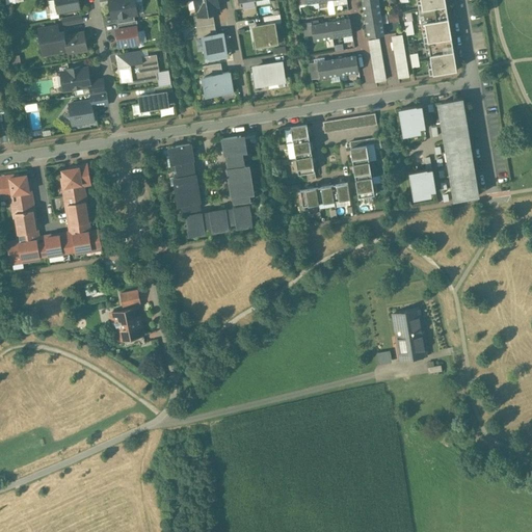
[(55,0),(58,11),(62,11),(80,7),(78,0),(55,0)]
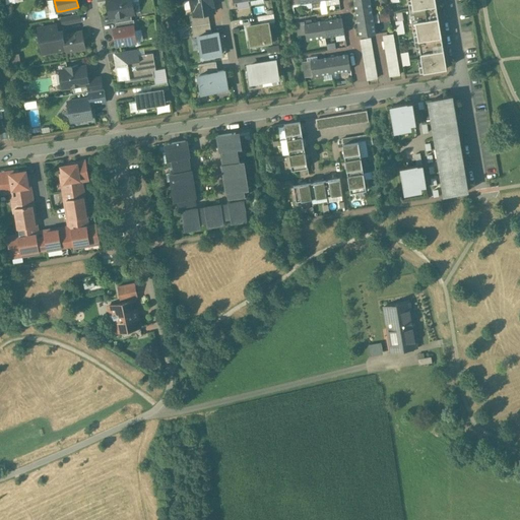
[(131,0),(107,0),(110,17),(131,13),(134,13),(131,0)]
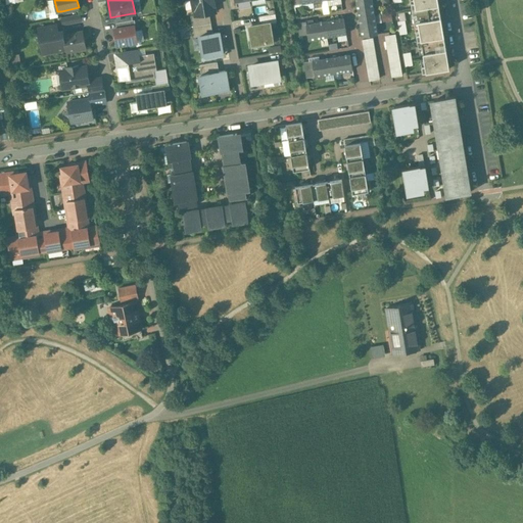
[(214,0),(191,0),(193,8),(194,8),(195,14),(195,15),(209,13),(216,12),(215,5),(216,4),(214,0)]
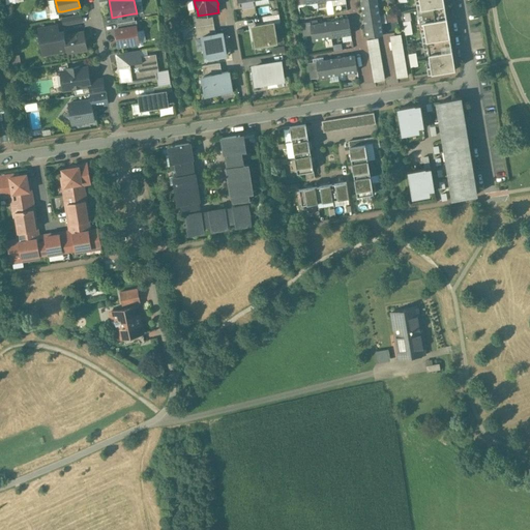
[(238,0),(232,0),(233,8),(240,7),(239,1),(238,0)]
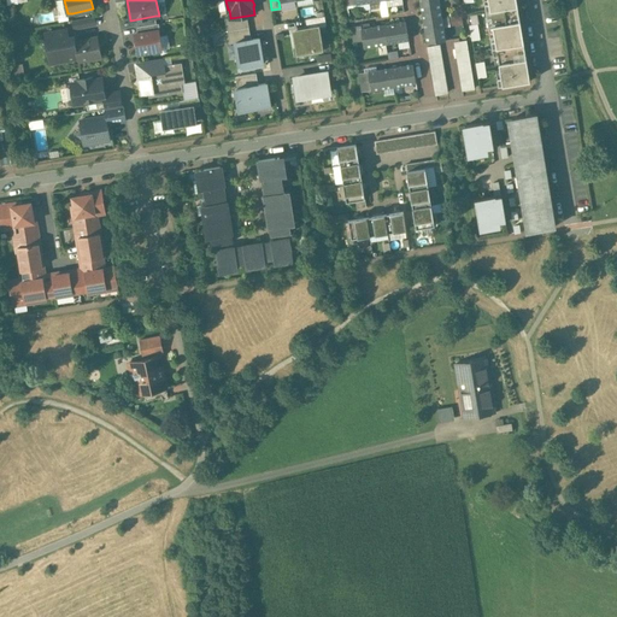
[(439,0),(436,0),(421,3),(423,21),(442,17),(439,0)]
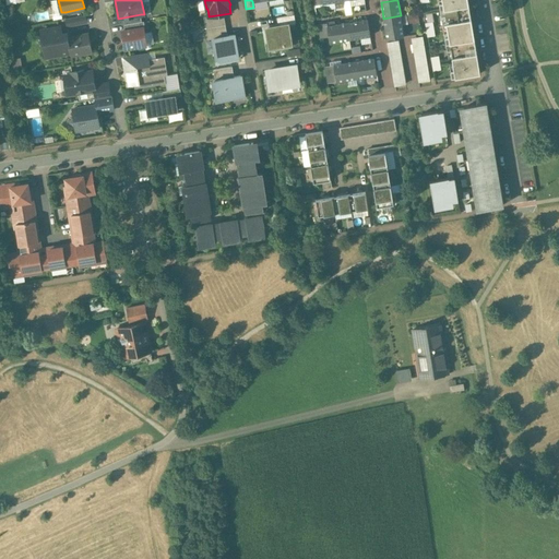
[(442,0),(443,2),(439,3),(440,10),(468,4),(467,0),(442,0)]
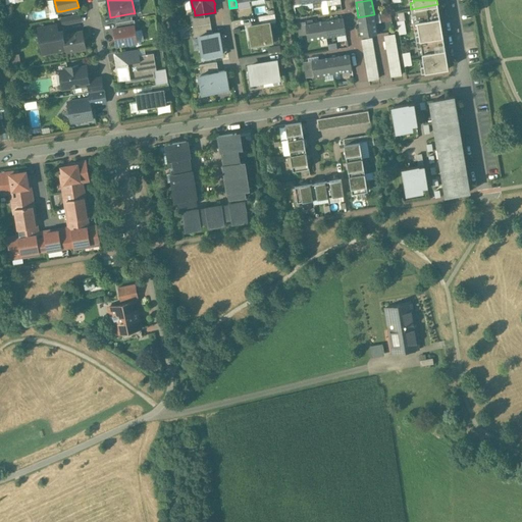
[(437,4),(411,9),(416,41),(442,37),(440,23),(441,23),(439,16),(437,4)]
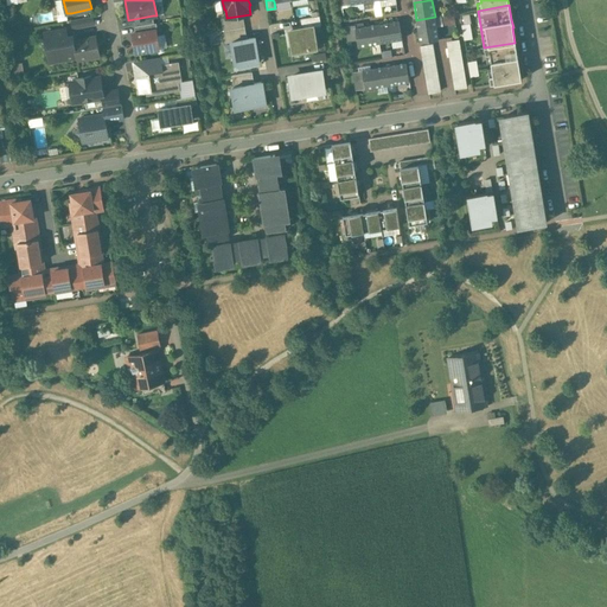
[(153,16),(134,19),(135,26),(154,23),(153,16)]
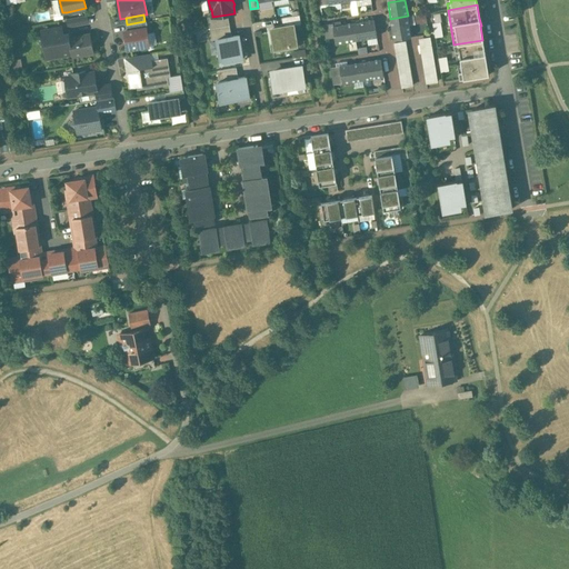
[(228,15),(212,17),(212,16),(208,17),(210,28),(229,25),(228,15)]
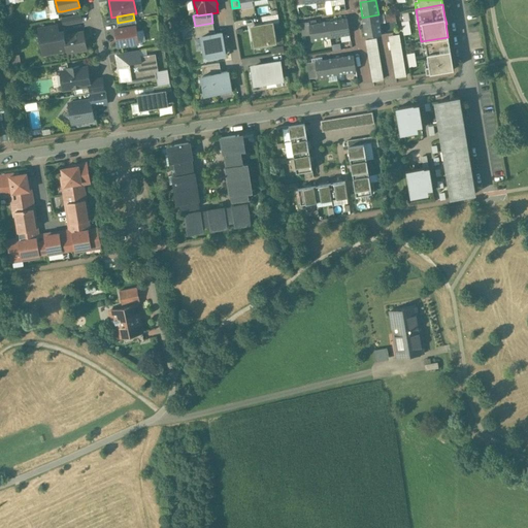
[(277,13),(261,17),(263,25),(273,23),(279,22),(277,13)]
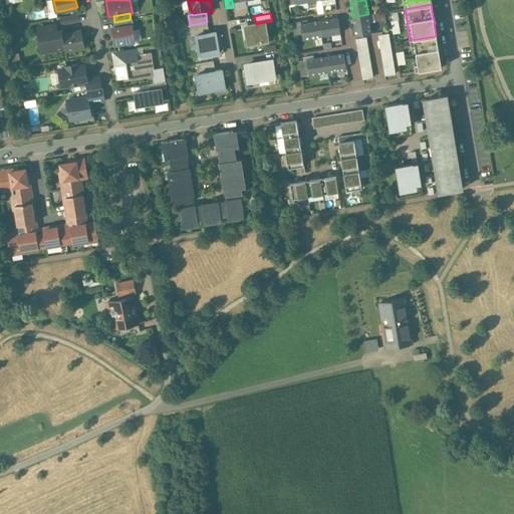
[(368,14),(352,17),(355,35),(371,33),(368,14)]
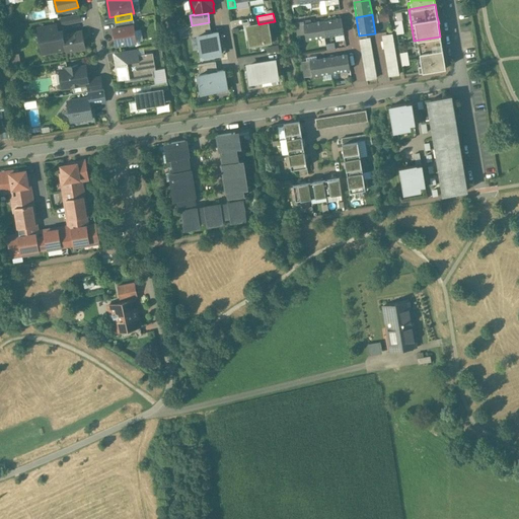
[(342,17),(322,20),(324,36),(344,33),(342,17)]
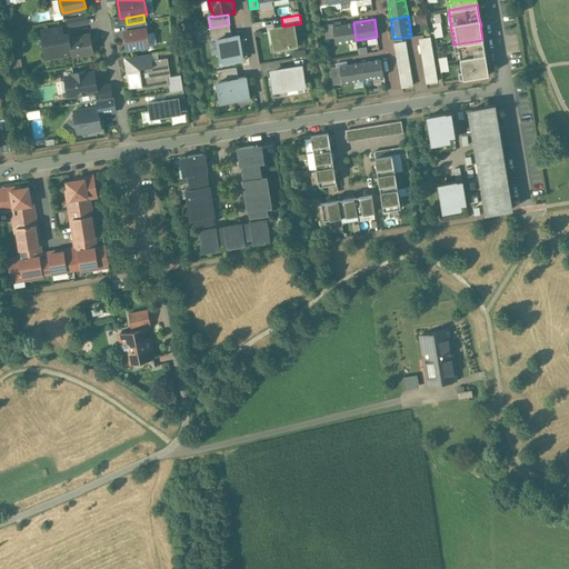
[(145,21),(127,25),(128,31),(146,28),(146,29),(148,28),(147,21),(145,21)]
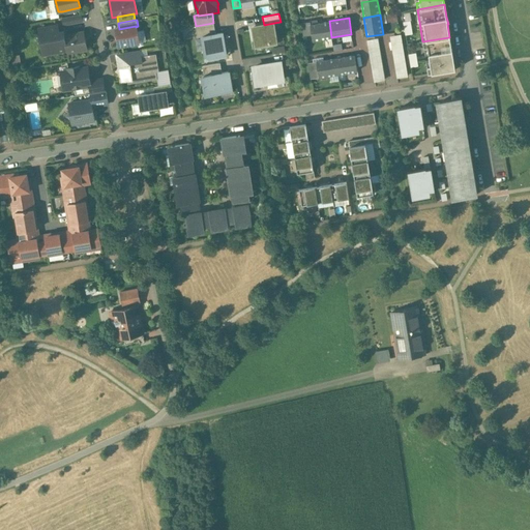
[(412,20),(405,21),(406,33),(413,33),(412,20)]
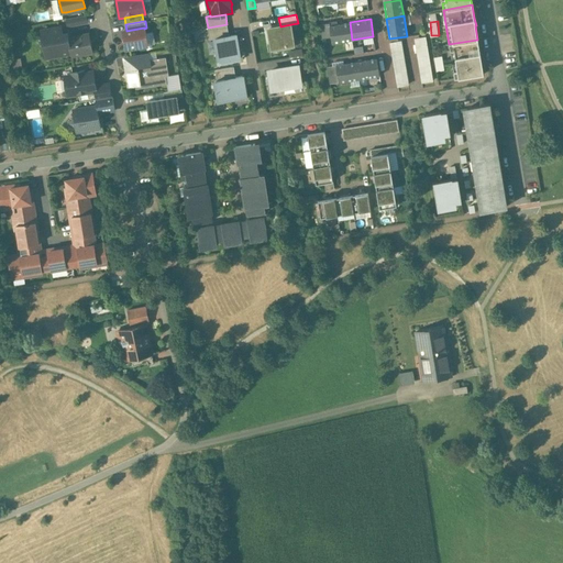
[(329,22),(320,24),(322,37),(331,36),(329,25),(330,25),(329,22)]
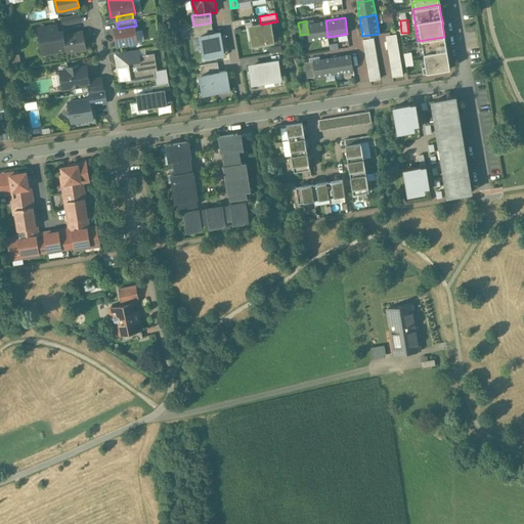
[(307,24),(306,24),(308,34),(309,40),(328,37),(325,20),(307,24)]
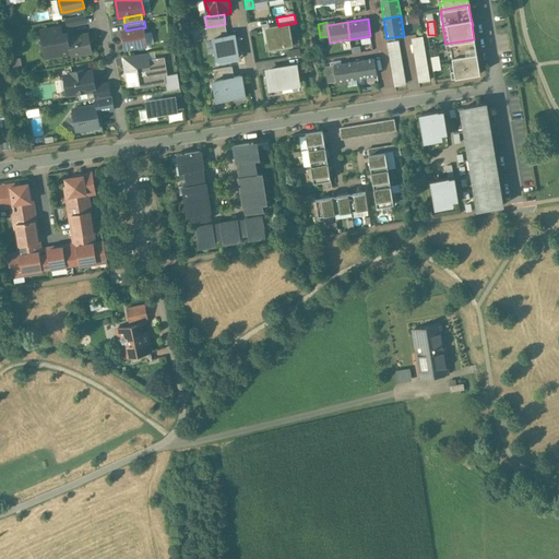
[(225,24),(206,27),(207,39),(214,38),(213,37),(227,35),(225,24)]
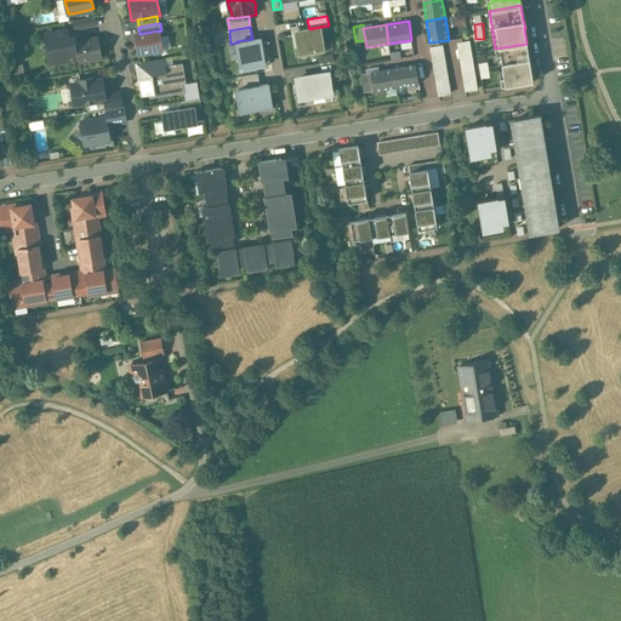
[(309,29),(295,32),(298,52),(324,47),(322,27),(309,29)]
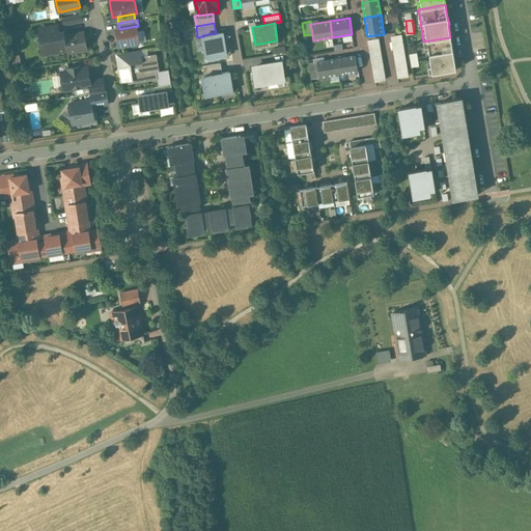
[(84,31),(64,35),(64,32),(57,34),(55,25),(40,28),(43,37),(49,36),(51,50),(66,47),(67,53),(87,49),(84,31)]
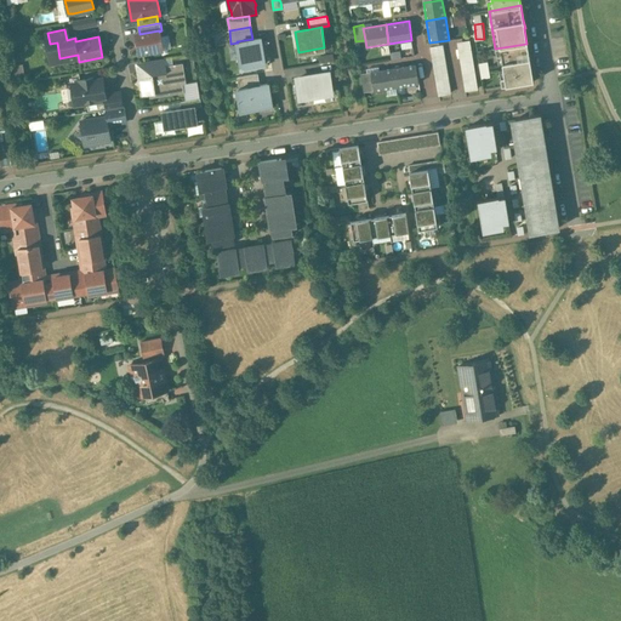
[(140,34),(136,34),(138,53),(163,50),(159,32),(159,30),(140,34)]
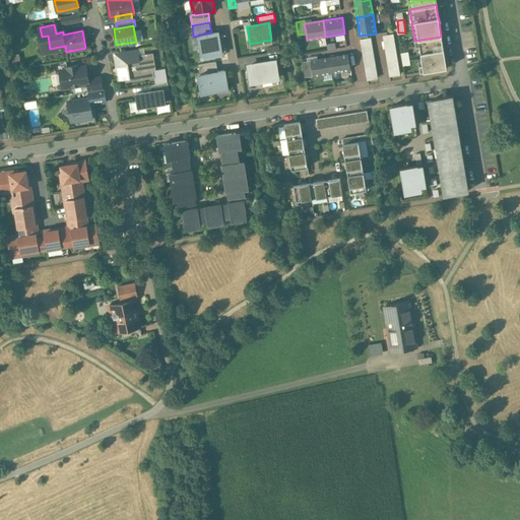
[(211,33),(198,35),(199,36),(201,53),(202,57),(221,54),(217,31),(211,33)]
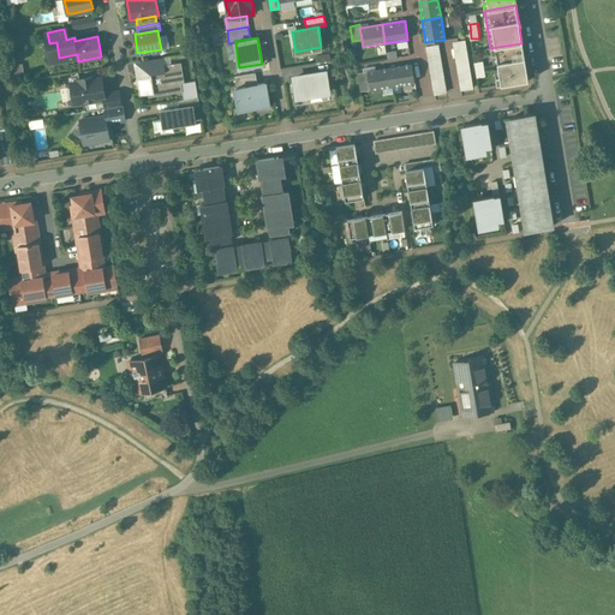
[(465,40),(454,41),(463,89),(472,88),(465,40)]
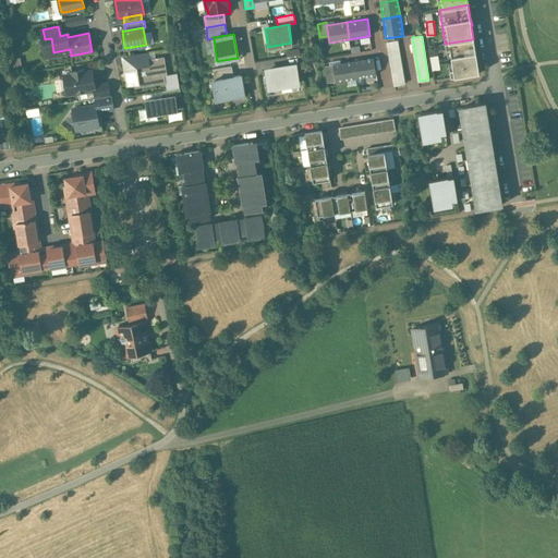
[(473,39),(445,44),(450,77),(480,73),(480,72),(477,60),(476,51),(475,51),(473,39)]
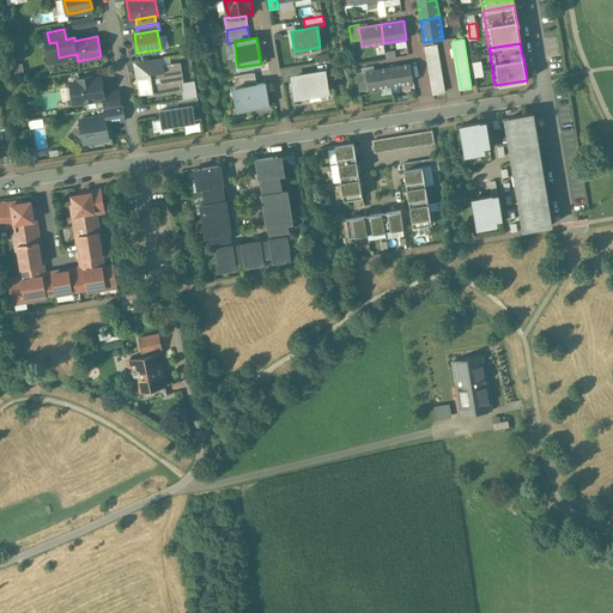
[(436,44),(425,46),(434,93),(443,92),(436,44)]
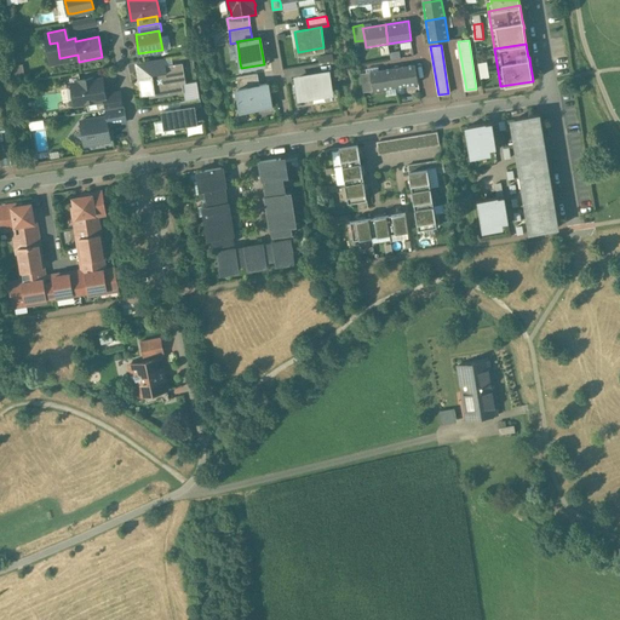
[(165,58),(136,63),(137,73),(166,68),(166,65),(165,58)]
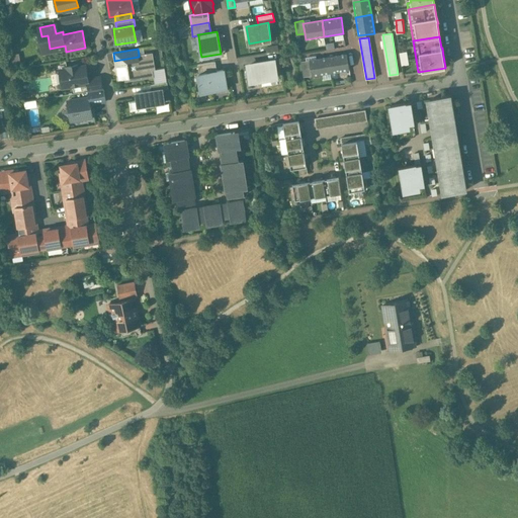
[(139,57),(114,61),(118,80),(130,78),(128,74),(132,74),(135,77),(138,73),(140,73),(141,79),(154,77),(152,70),(155,70),(153,53),(139,55),(139,57)]
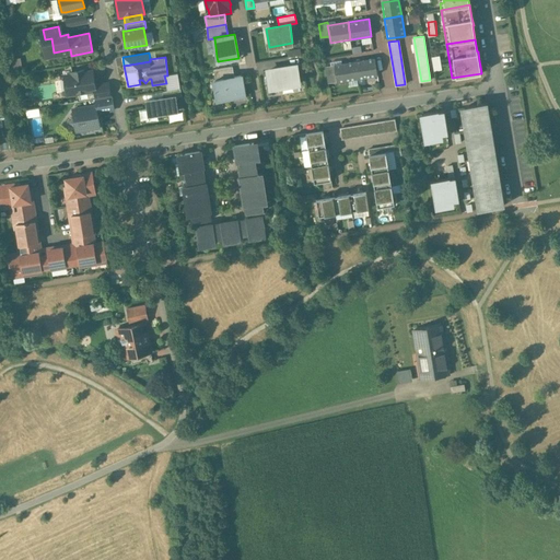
[(375,58),(354,61),(357,78),(377,74),(375,58)]
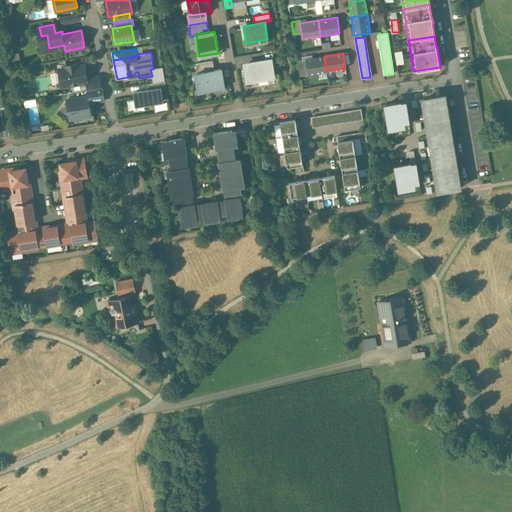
[(324,56),(305,59),(308,74),(326,71),(324,56)]
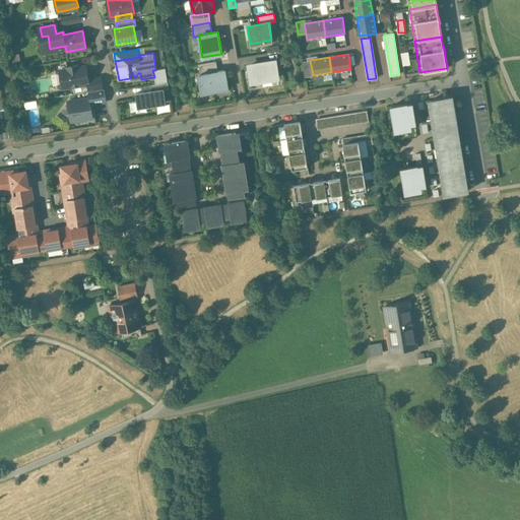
[(275,60),(251,64),(251,69),(249,69),(249,70),(248,70),(247,70),(246,71),(246,72),(246,73),(246,74),(247,75),(249,75),(250,75),(251,82),(261,80),(278,77),(275,60)]
